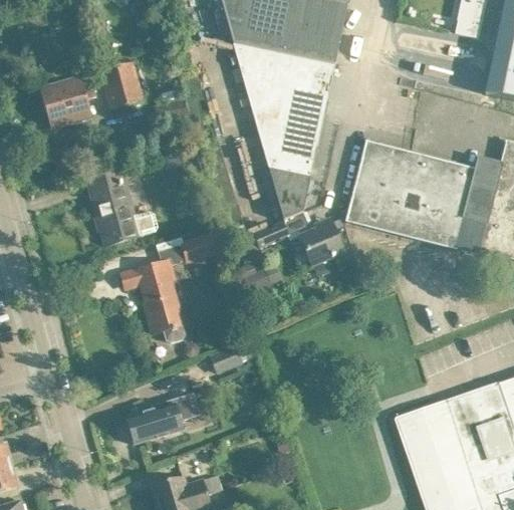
[(220,0),(233,42),(334,64),(347,1),(342,0),(220,0)]
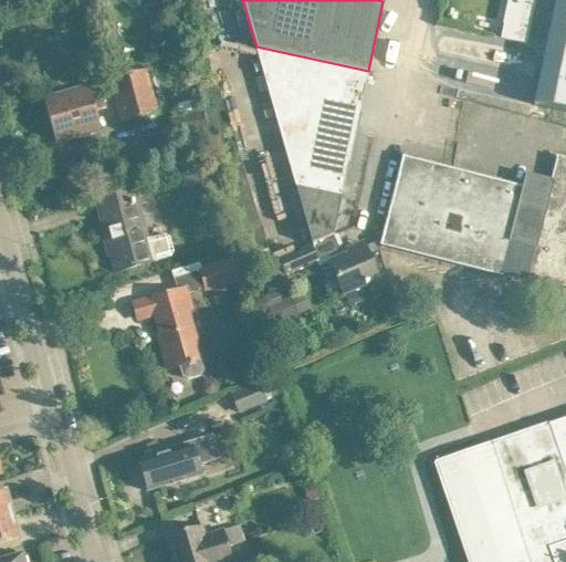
[(521,0),(519,13),(516,21),(504,18),(500,34),(526,40),(534,0),(521,0)]
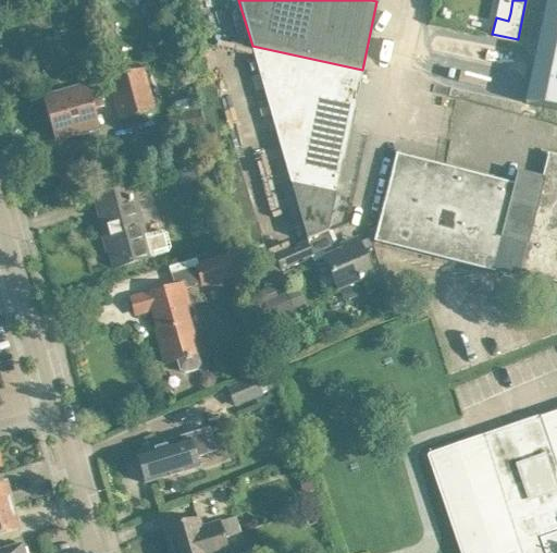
[(545,0),(535,47),(556,51),(556,0),(545,0)]
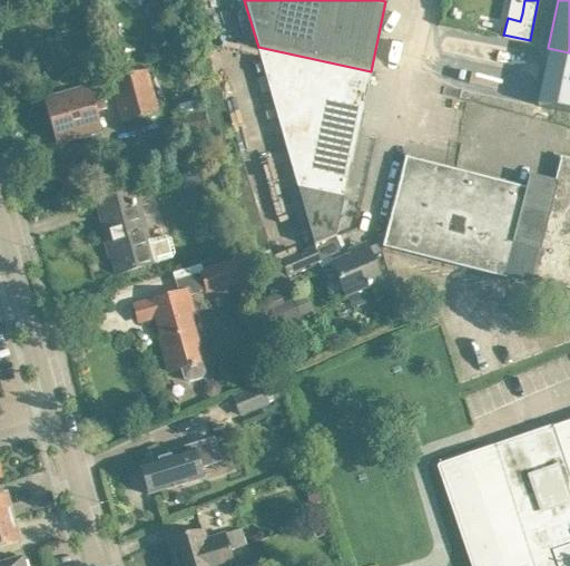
[(371,71),(258,47),(314,242),(314,243),(313,243),(281,256),(288,274),(320,260),(340,251),(341,245),(335,233),(344,195),(343,195),(351,160),(371,71)]
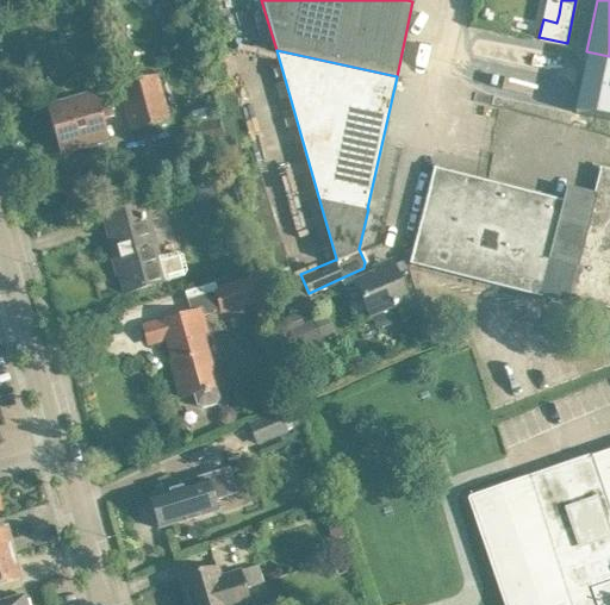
[(609,56),(586,51),(574,110),(609,117),(609,56)]
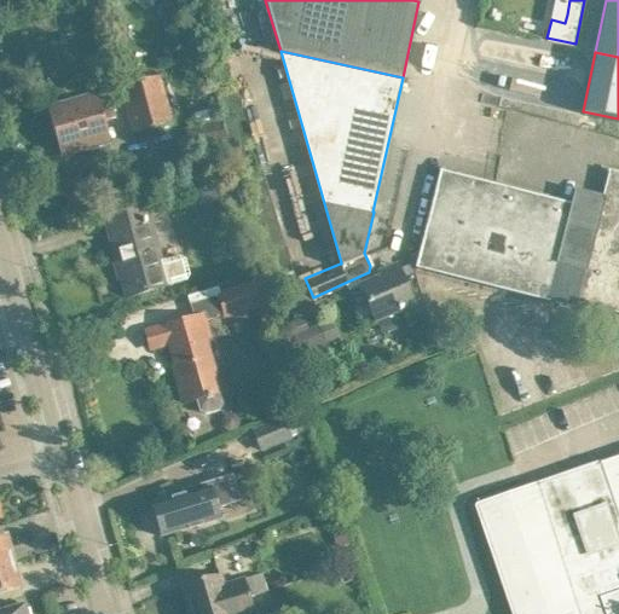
[(162,79),(120,90),(131,129),(173,117),(162,79)]
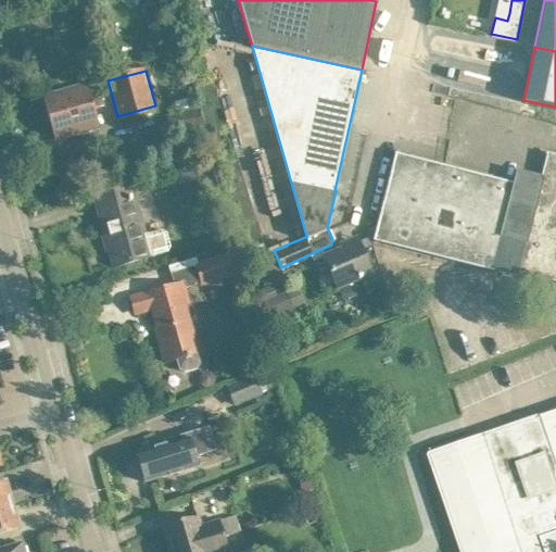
[(97,82),(64,90),(43,96),(54,135),(99,122),(93,104),(102,102),(97,82)]
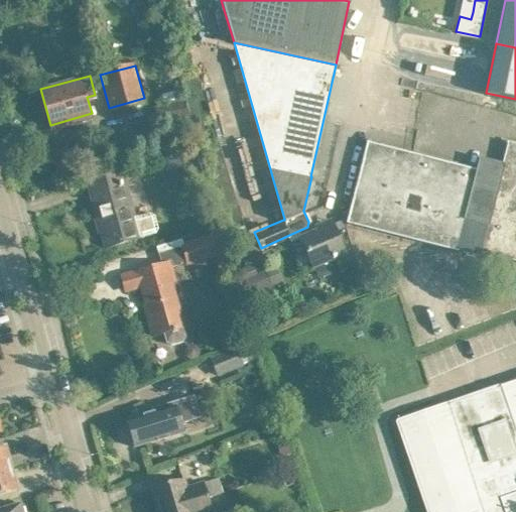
[(346,220),(366,225),(458,249),(510,262),(511,257),(515,257),(515,140),(508,139),(502,163),(486,158),(478,163),(477,166),(367,139),(346,220)]
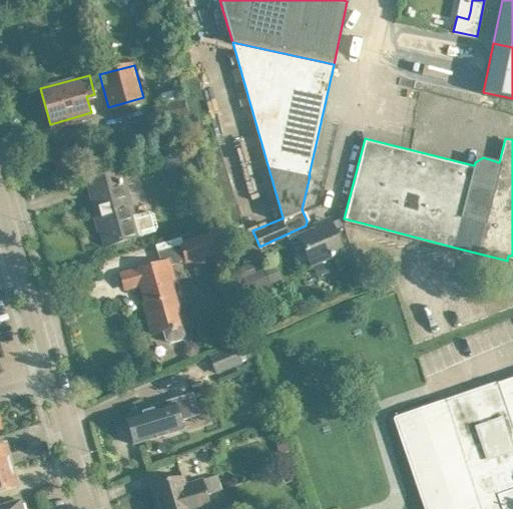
[(120,168),(106,171),(87,177),(105,243),(138,234),(137,232),(154,228),(156,224),(153,210),(148,208),(132,212),(120,168)]
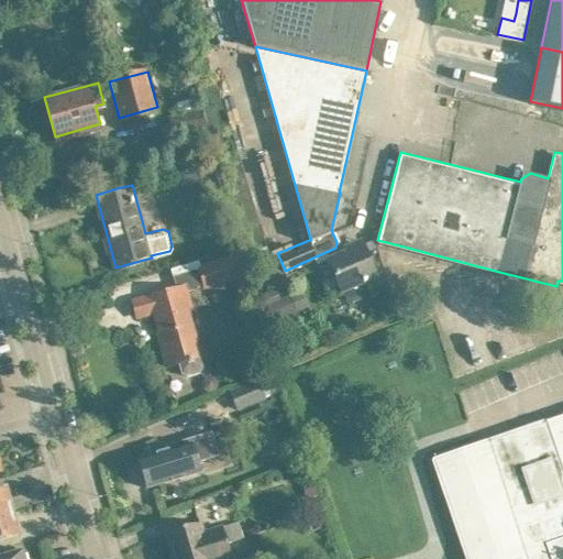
[(317,261),(323,277),(334,272),(342,289),(343,289),(346,296),(351,298),(360,296),(363,289),(360,282),(377,274),(371,262),(362,241),(317,261)]
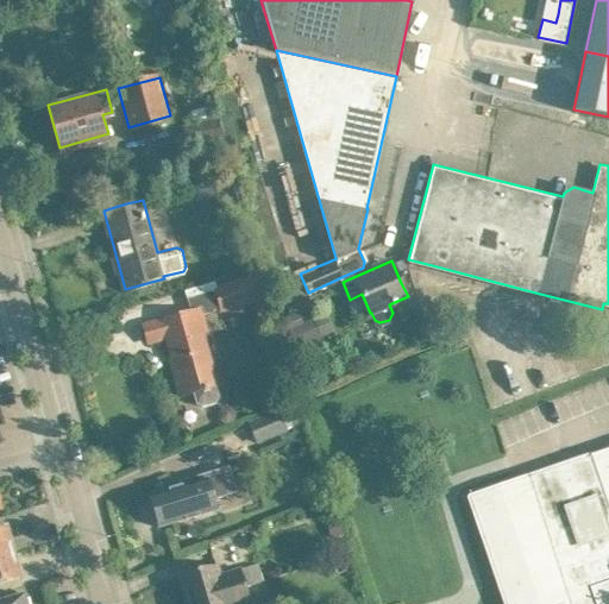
[(287,264),(276,268),(281,283),(292,278),(287,264)]
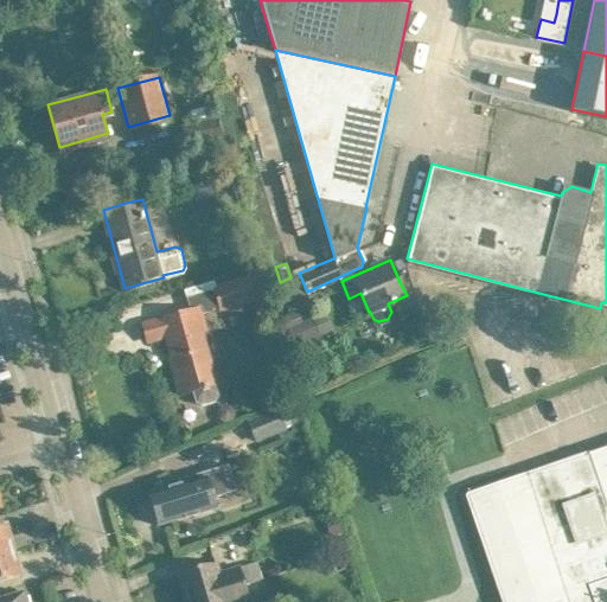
[(211,283),(218,308),(251,299),(257,320),(273,316),(260,270),(211,283)]
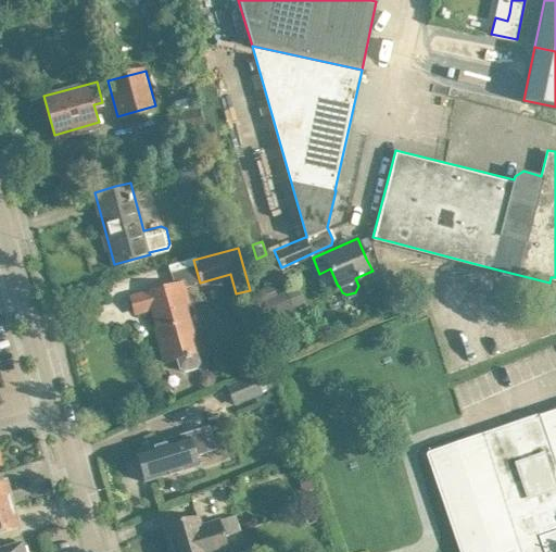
[(275,279),(256,286),(261,297),(269,318),(306,304),(298,283),(278,290),(275,279)]
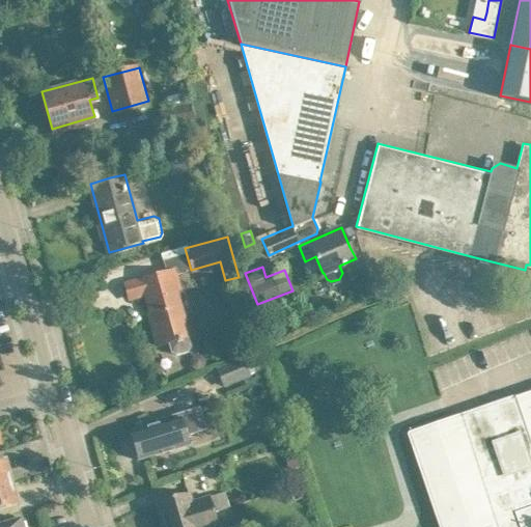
[(175,268),(145,276),(126,282),(130,296),(145,290),(155,321),(152,322),(158,342),(168,339),(170,349),(175,352),(189,349),(191,343),(175,287),(180,285),(175,268)]
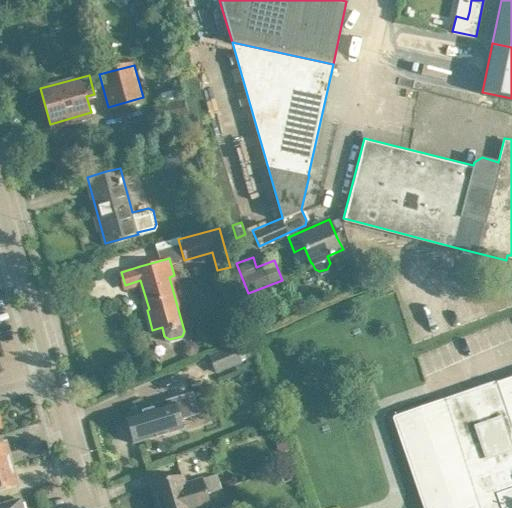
[(248,336),(234,342),(240,358),(254,352),(248,336)]
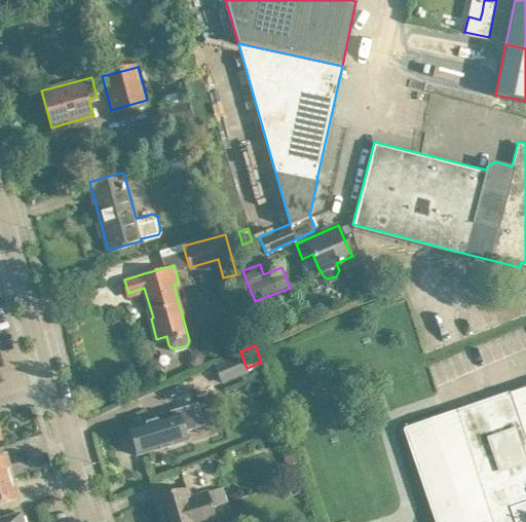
[(201,350),(196,348),(189,350),(187,356),(189,361),(193,363),(200,361),(203,357),(201,350)]
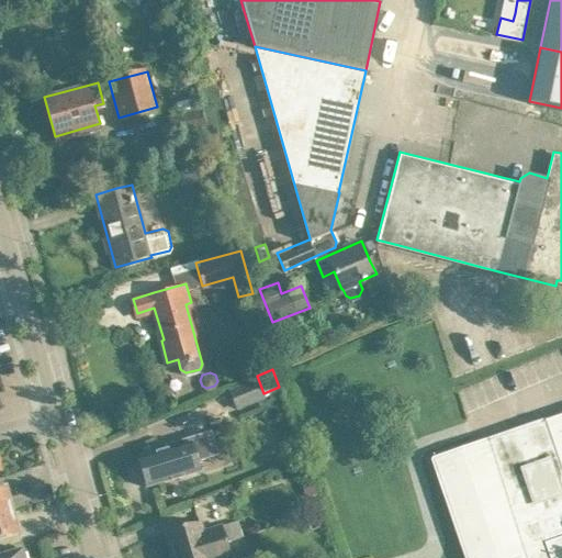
[(228,387),(236,408),(265,395),(263,393),(257,376),(228,387)]
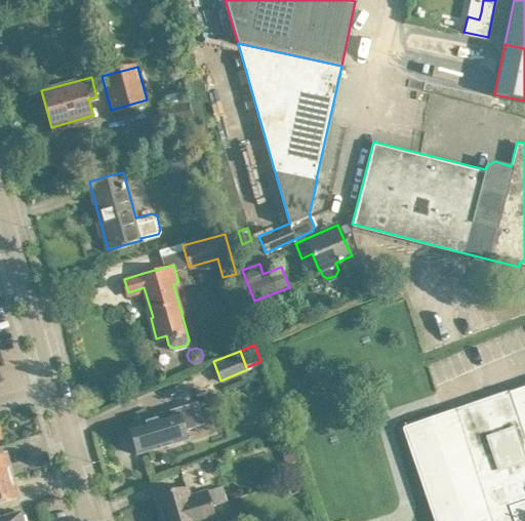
[(261,386),(257,377),(250,379),(254,389),(261,386)]
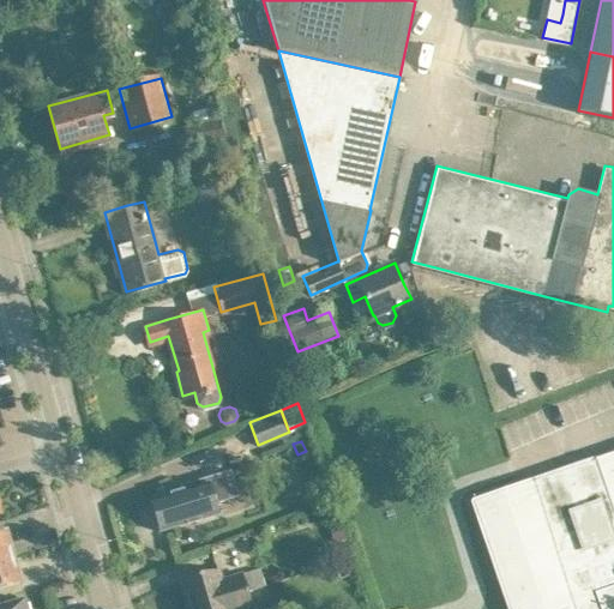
[(613,608),(613,448),(473,498),(510,608),(613,608)]
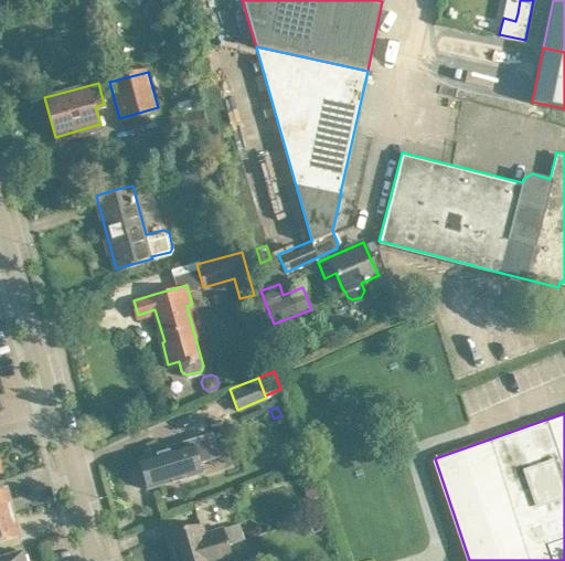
[(198,461),(220,455),(213,431),(174,443),(176,448),(139,459),(147,487),(184,475),(201,470),(198,461)]
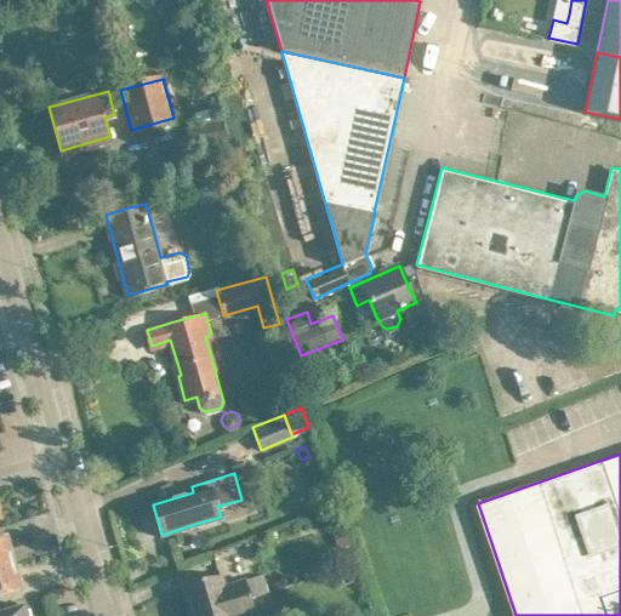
[(337,546),(351,542),(346,525),(332,529),(337,546)]
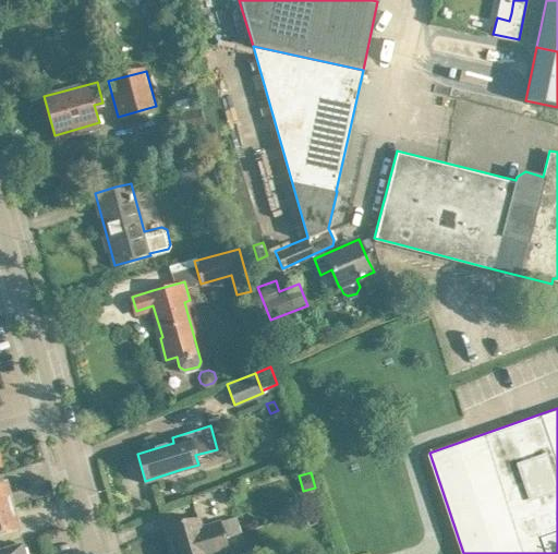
[(0,507),(11,504),(4,481),(0,482),(0,507)]
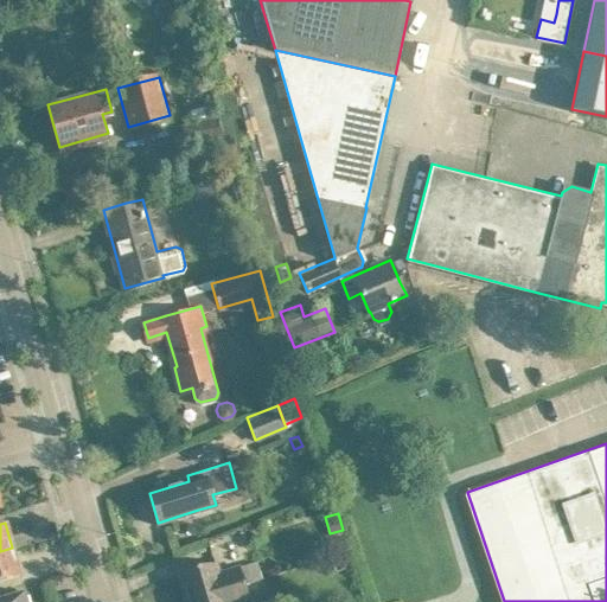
[(0,551),(0,577),(19,572),(12,548),(0,551)]
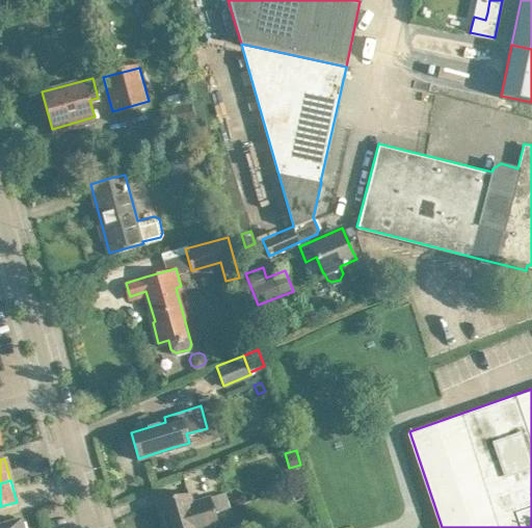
[(156,501),(163,525),(217,509),(217,508),(228,505),(223,491),(191,500),(189,492),(156,501)]
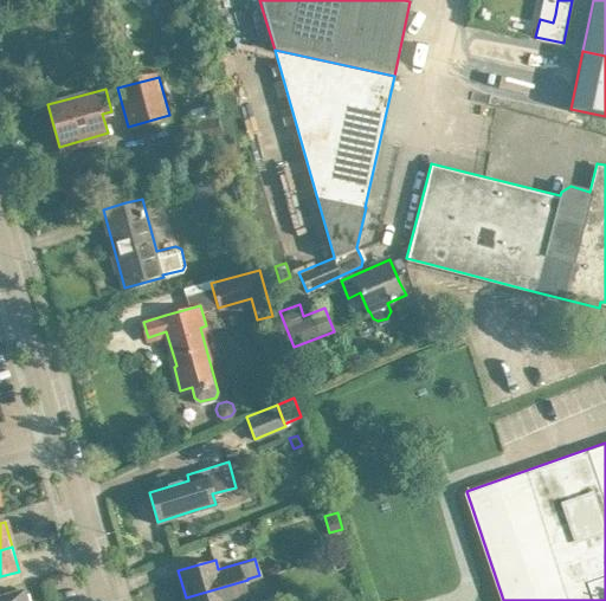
[(247,580),(186,598),(186,600),(238,600),(249,599),(245,587),(250,585),(247,580)]
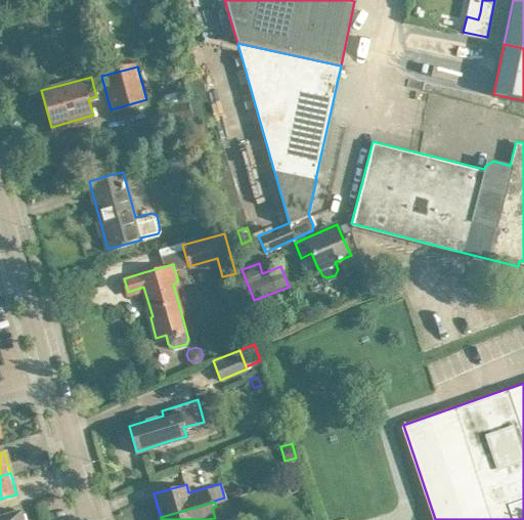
[(0,519),(23,519),(20,509),(0,514),(0,519)]
